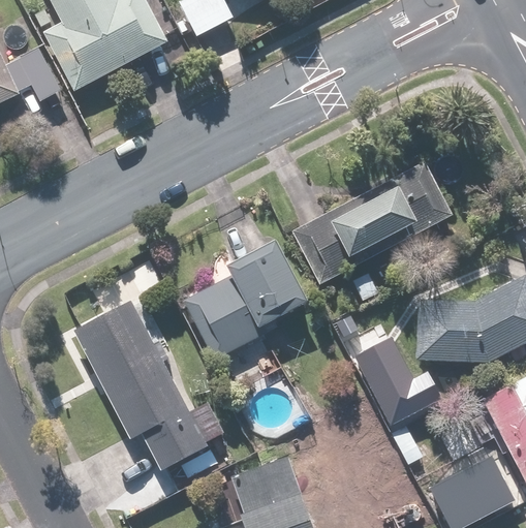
[(142,0),(44,0),(58,24),(42,32),(73,92),(165,43),(142,0)]
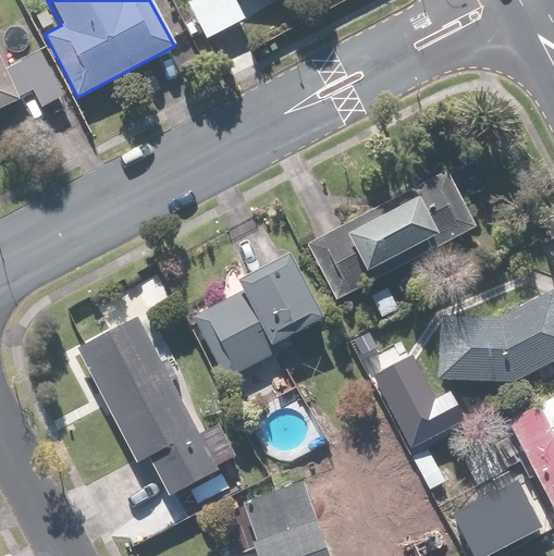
[(235,0),(201,0),(188,8),(208,41),(247,20),(235,0)]
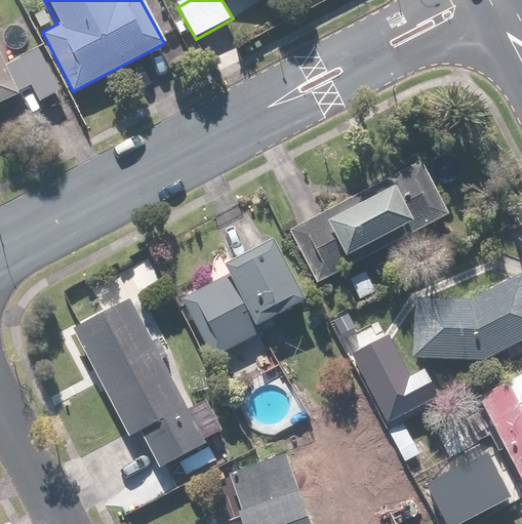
[(0,105),(22,95),(0,48),(0,105)]
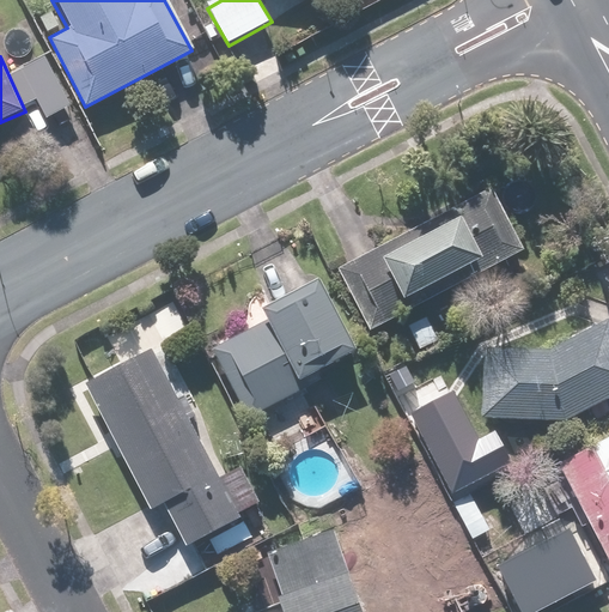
[(72,107),(43,56),(18,71),(46,121),(72,107)]
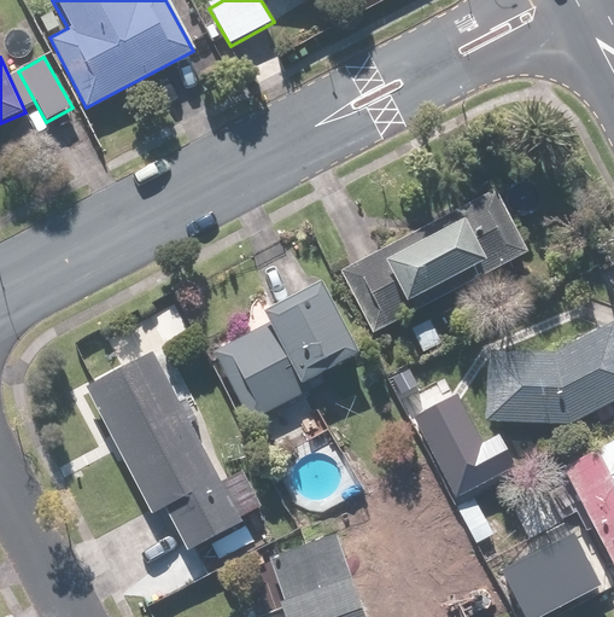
[(479,275),(526,251),(492,187),(337,269),(370,333),(421,307),(415,296),(473,265),(479,275)]
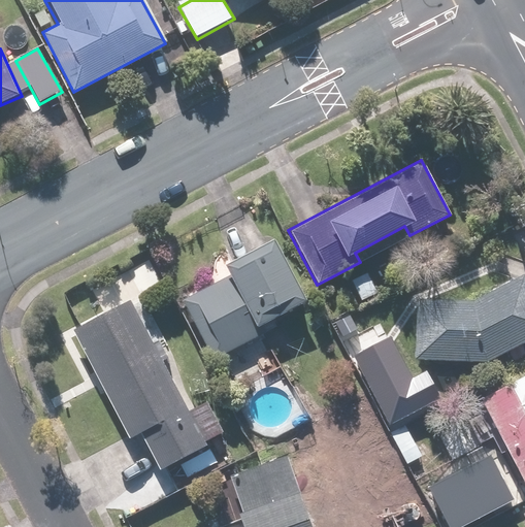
[(307,300),(273,236),(214,268),(217,274),(178,296),(214,362),(266,333),(261,325),(307,300)]
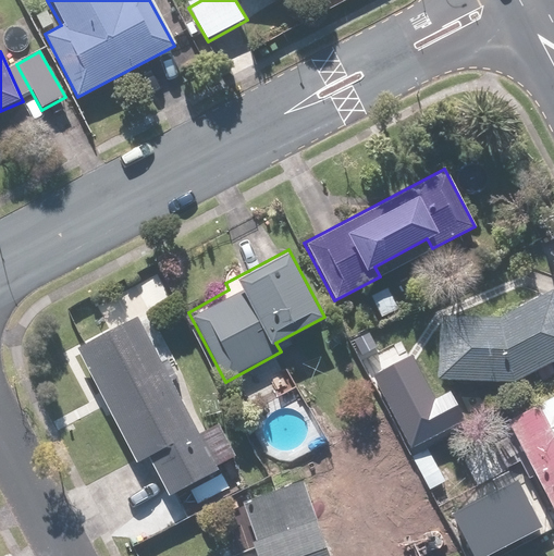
[(439,314),(432,378),(505,385),(553,360),(553,291),(499,320),(439,314)]
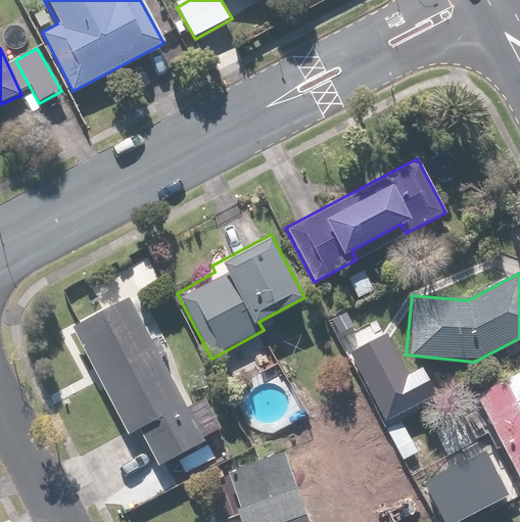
[(184,408),(129,297),(72,326),(127,434),(139,428),(156,464),(201,441),(199,436),(220,426),(205,396),(184,408)]
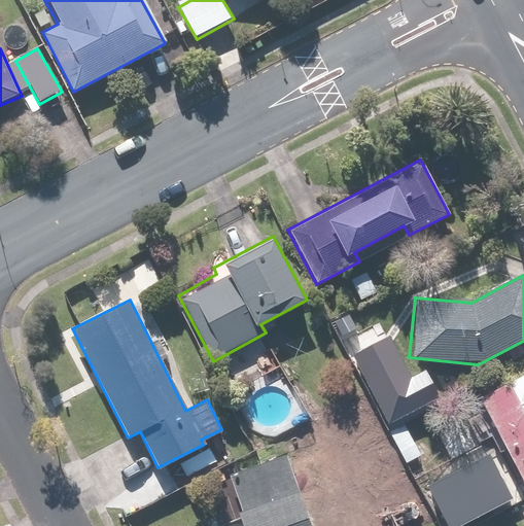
[(349,355),(385,424),(433,400),(420,373),(411,378),(389,336),(349,355)]
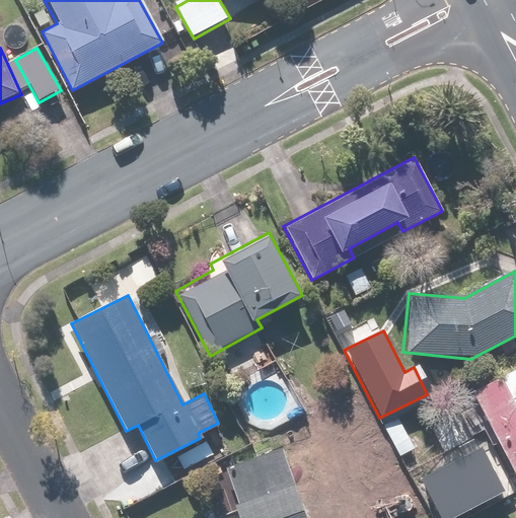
[(515,366),(473,386),(515,475),(515,366)]
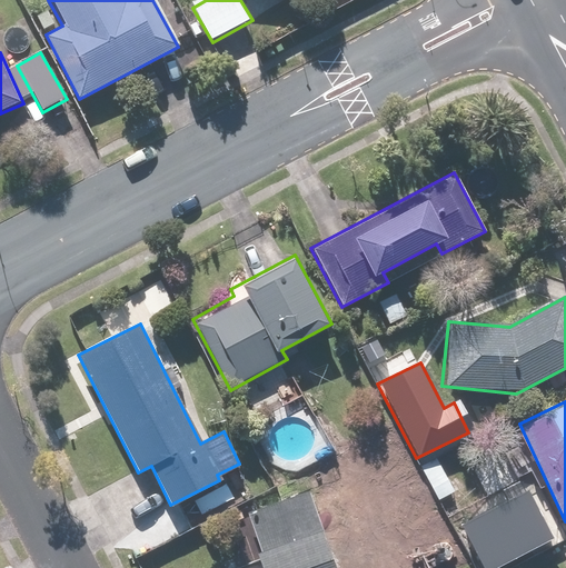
[(339,567),(324,519),(347,511),(337,481),(248,510),(265,560),(241,567),(339,567)]
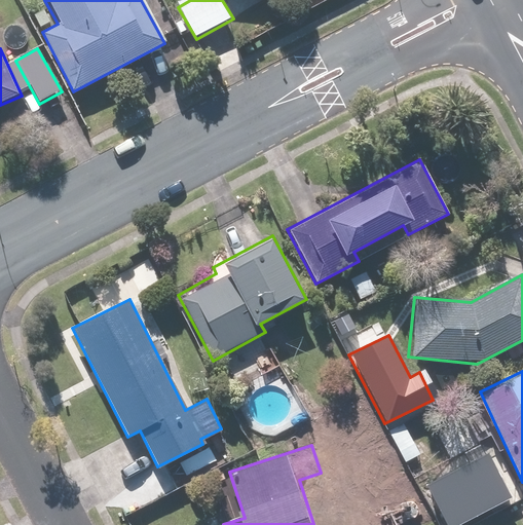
[(417,481),(439,524),(451,524),(506,497),(480,448),(417,481)]
